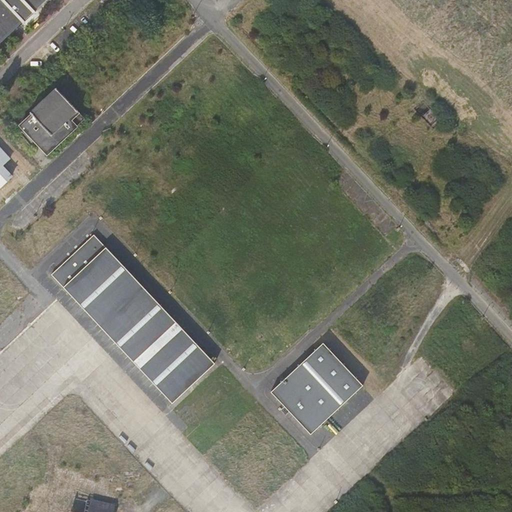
[(0,0),(0,46),(50,0),(0,0)]
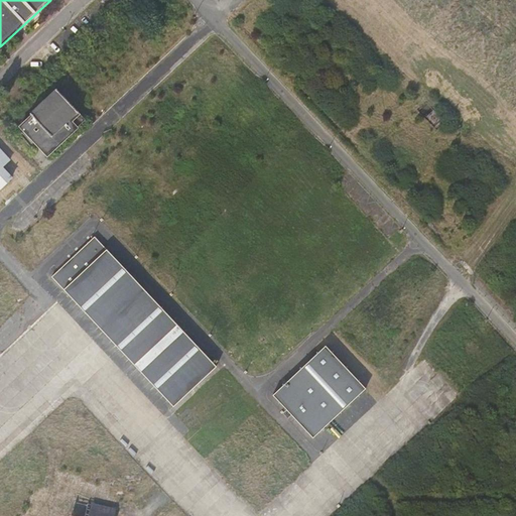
[(19,128),(48,158),(87,121),(56,91),(19,128)]
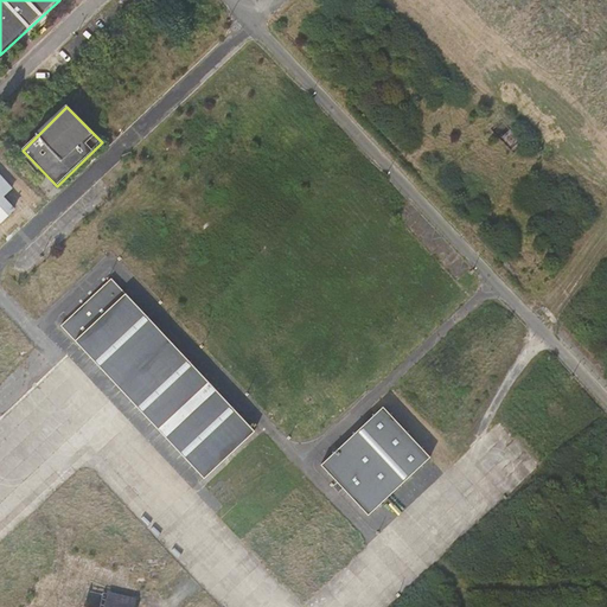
[(0,224),(16,211),(4,198),(13,190),(0,174),(0,224)]
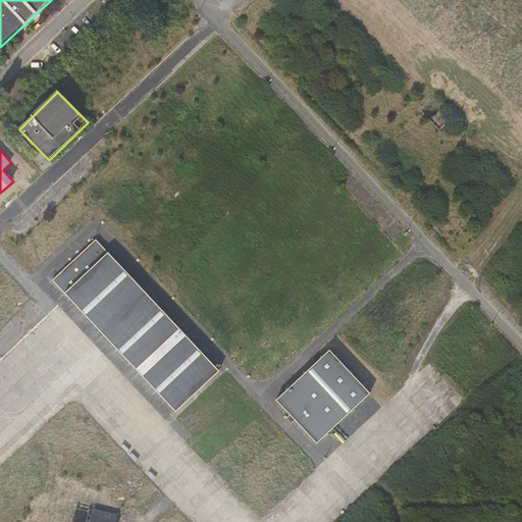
[(54,278),(176,409),(219,368),(97,239),(54,278)]
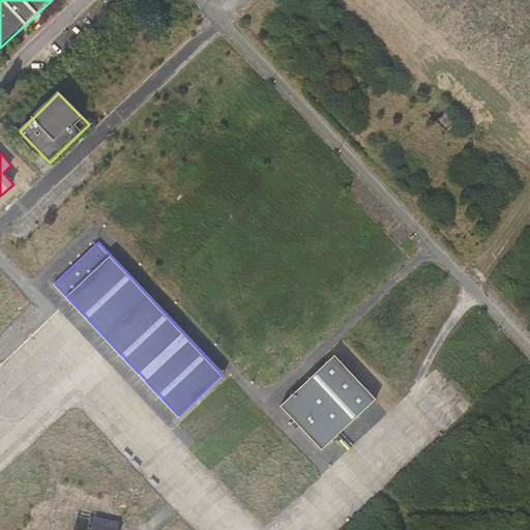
[(320,450),(374,400),(333,356),(278,406),(320,450)]
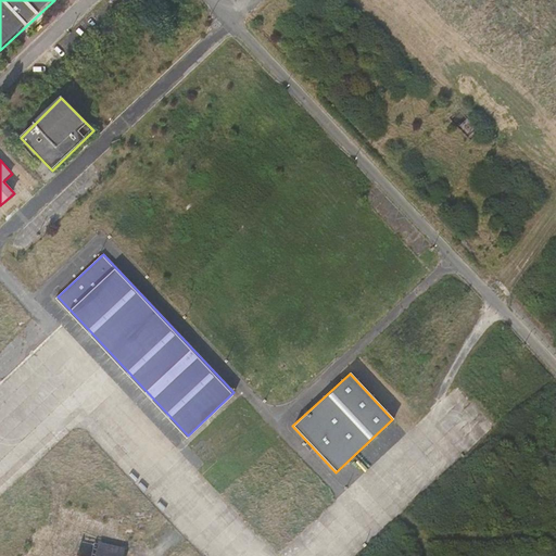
[(123,555),(126,547),(78,538),(74,555),(123,555)]
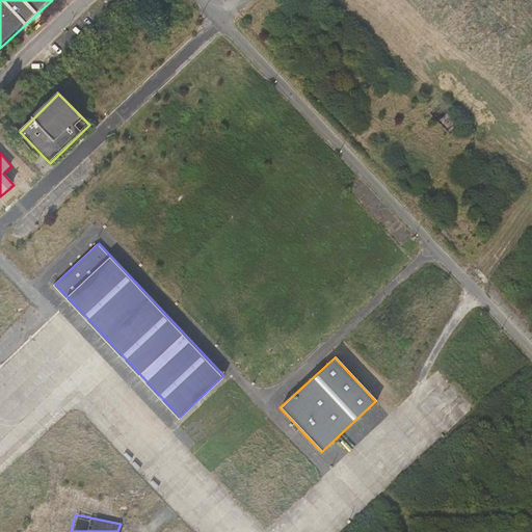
All buildings are outlined.
